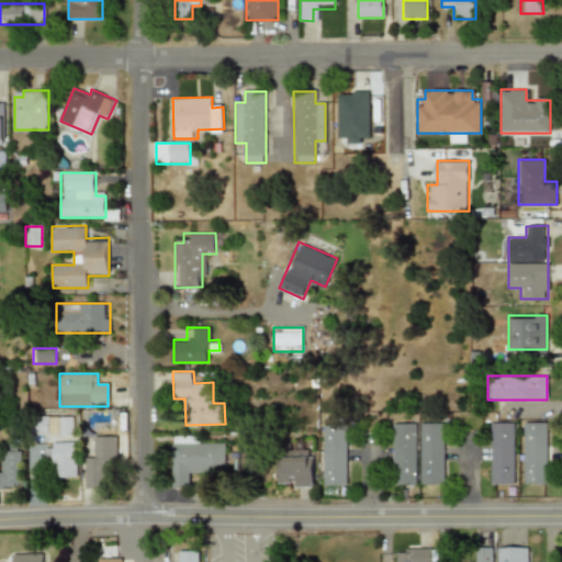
[(72,435),(72,416),(32,416),(32,435),(72,435)]
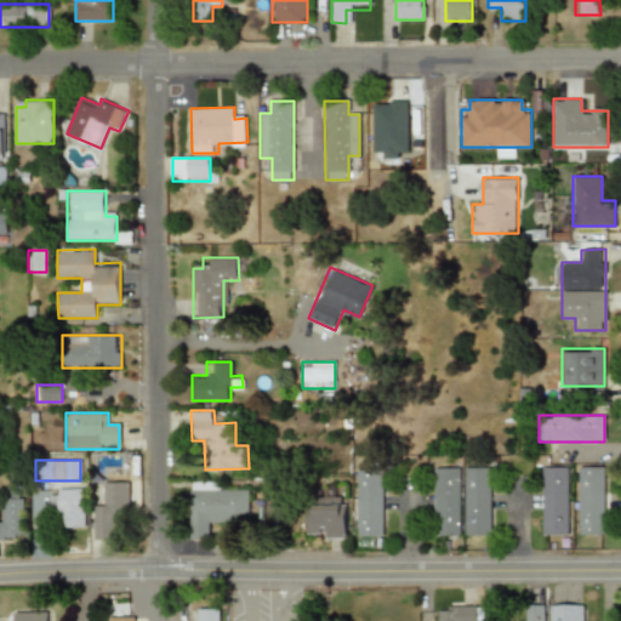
[(459,467),(433,467),(433,536),(459,536),(459,467)]
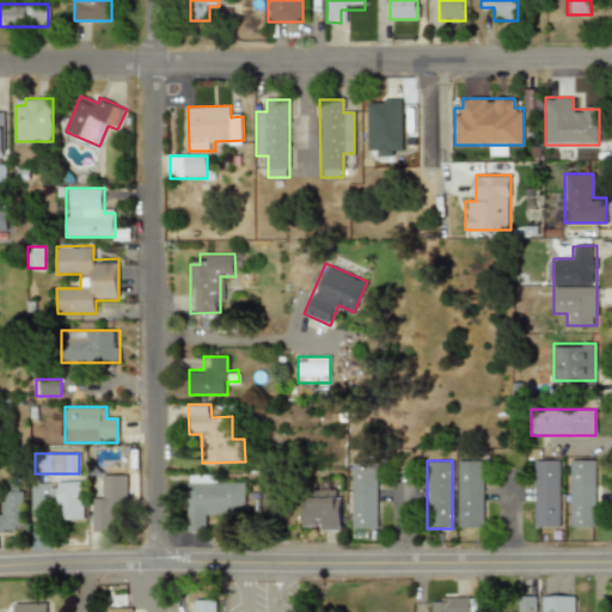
[(483,527),(483,460),(457,460),(457,527),(483,527)]
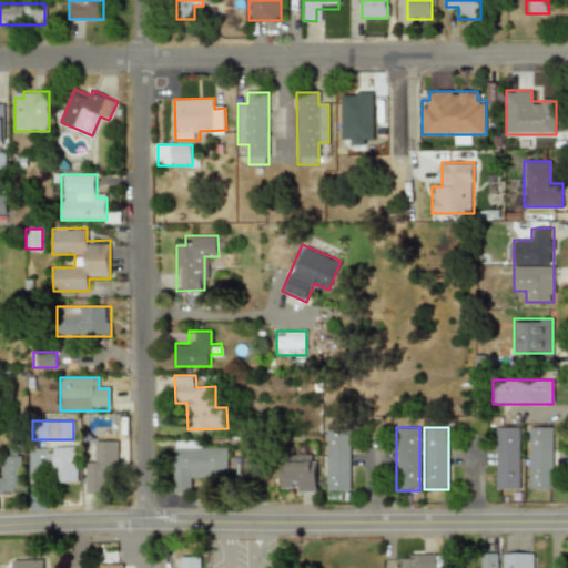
[(495,489),(519,489),(519,427),(495,427),(495,489)]
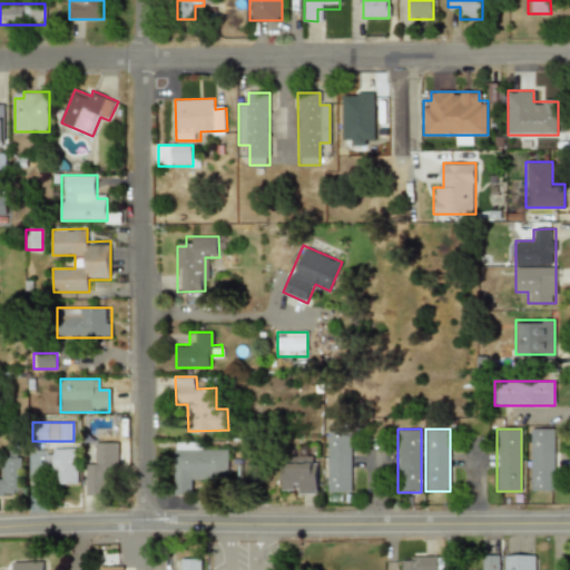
[(530,491),(553,491),(554,429),(530,429),(530,491)]
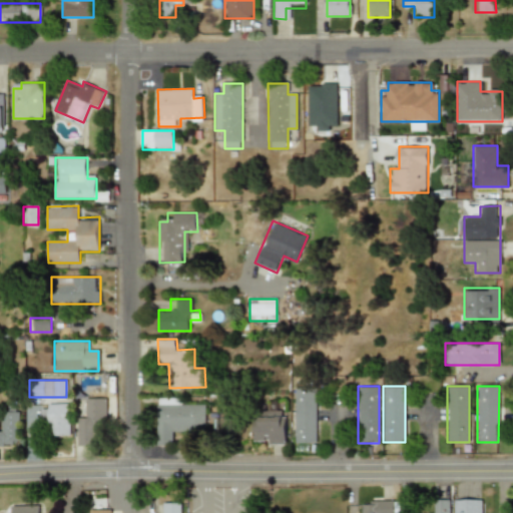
[(316,387),(294,387),(294,444),(316,444),(316,387)]
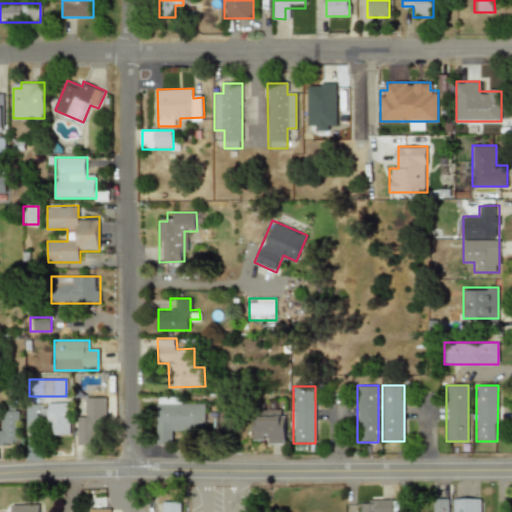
[(76,417),(76,445),(96,445),(96,417),(106,417),(106,397),(86,397),(86,417),(76,417)]
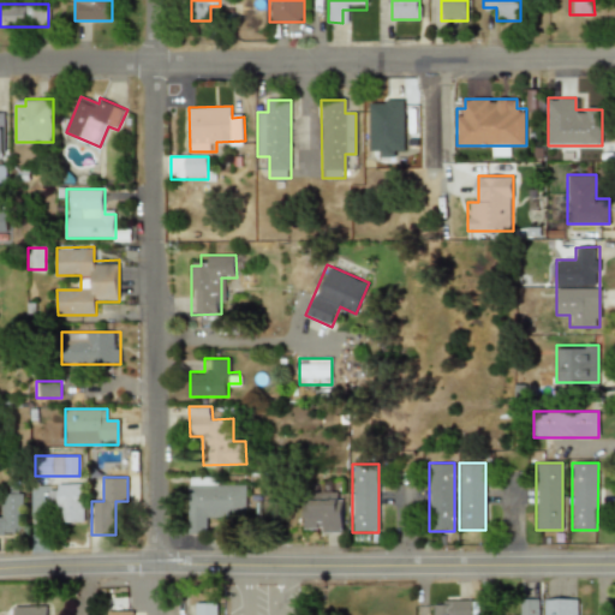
[(187,477),(187,532),(209,532),(209,515),(245,515),(245,485),(222,485),(222,477),(187,477)]
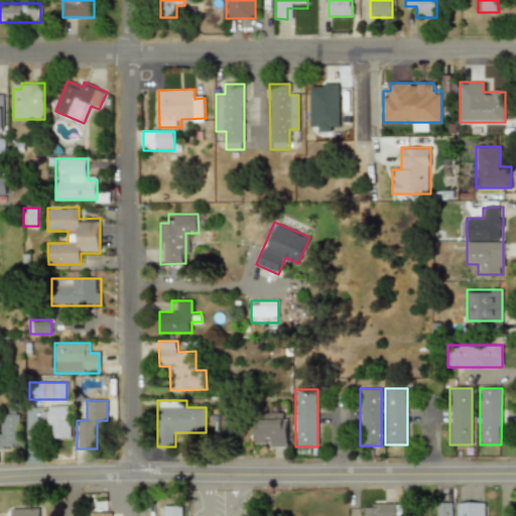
[(70,407),(41,408),(41,426),(49,426),(49,438),(70,438),(70,407)]
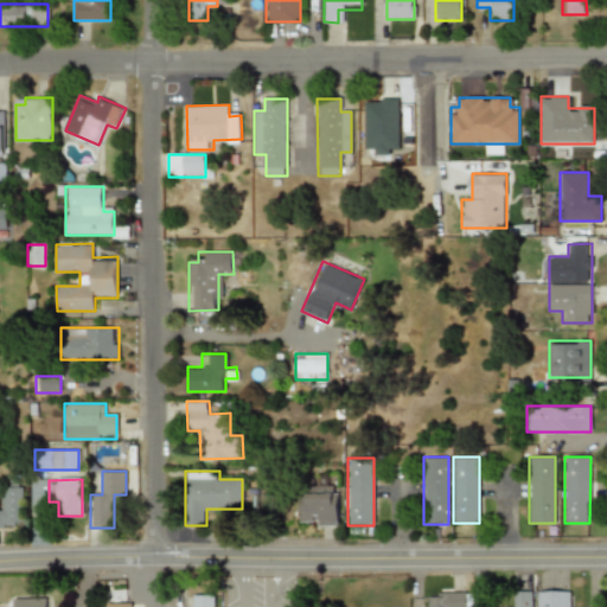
[(0,528),(23,528),(23,487),(0,487),(0,528)]
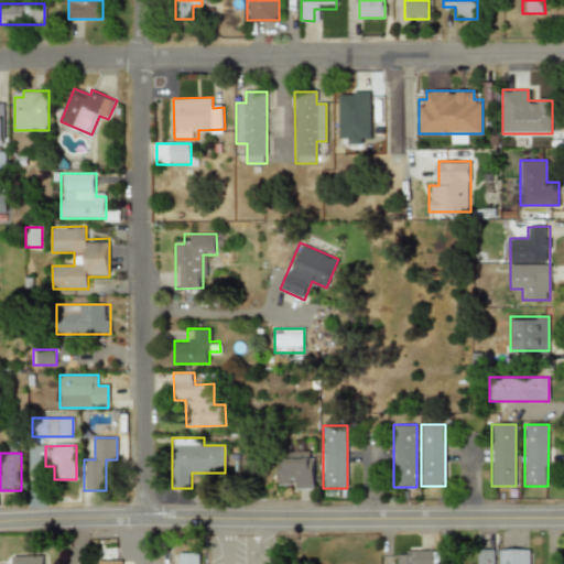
[(278,454),(278,489),(314,489),(314,454),(278,454)]
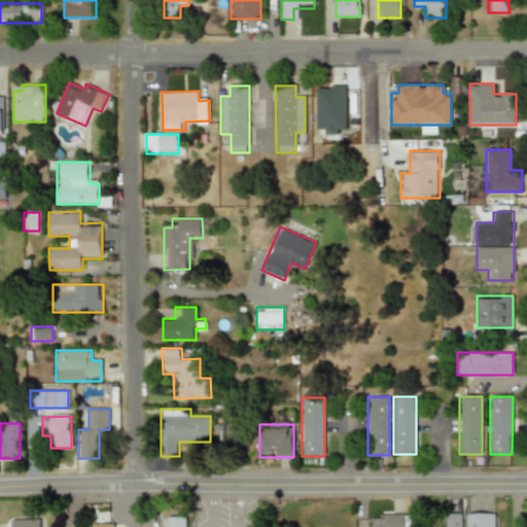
[(458,526),(459,514),(445,514),(445,526),(458,526)]
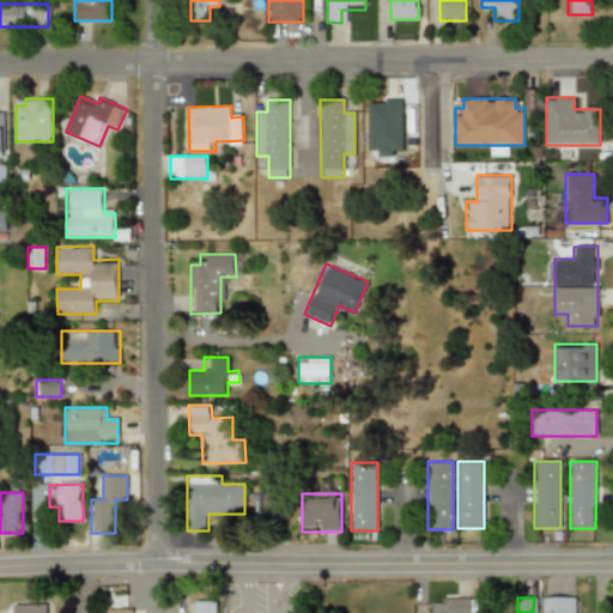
[(541,598),(540,612),(572,612),(574,598),(541,598)]
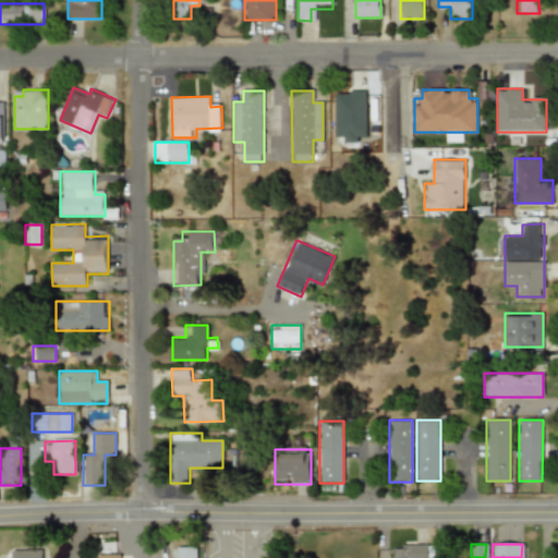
[(425,557),(425,545),(392,546),(392,557),(425,557)]
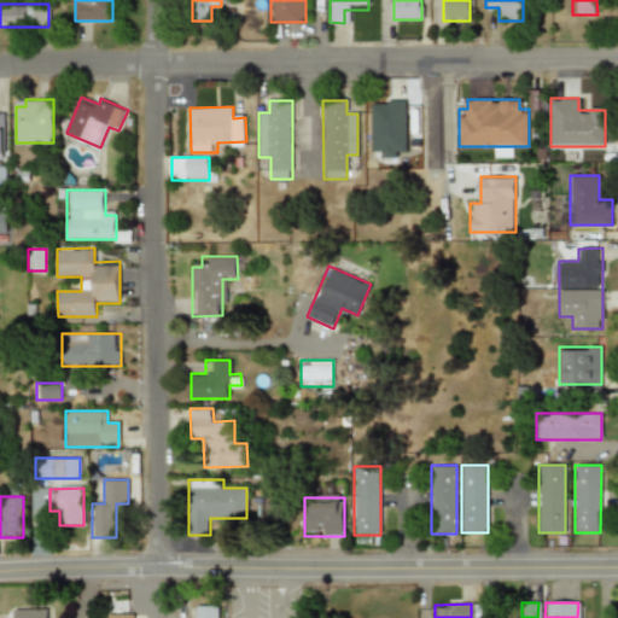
[(216,617),(217,606),(194,606),(194,617),(216,617)]
